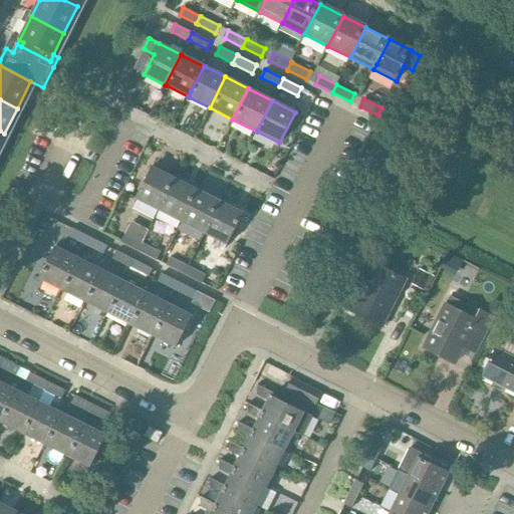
[(153,168),(137,199),(159,210),(175,179),(153,168)]
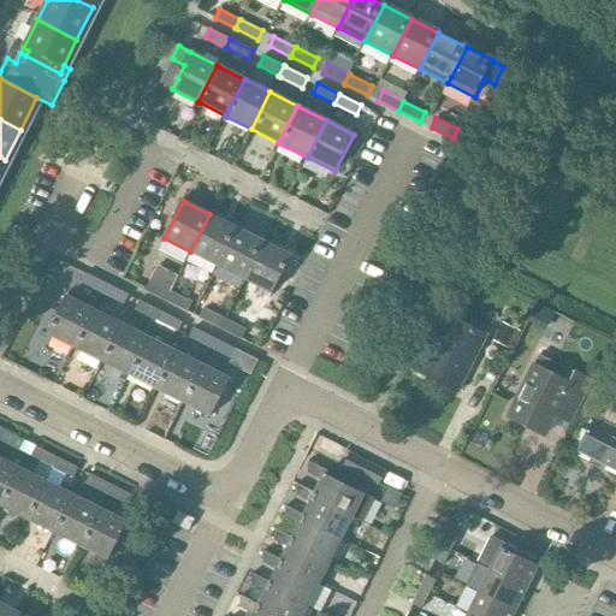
[(209,214),(190,252),(219,266),(238,229),(209,214)]
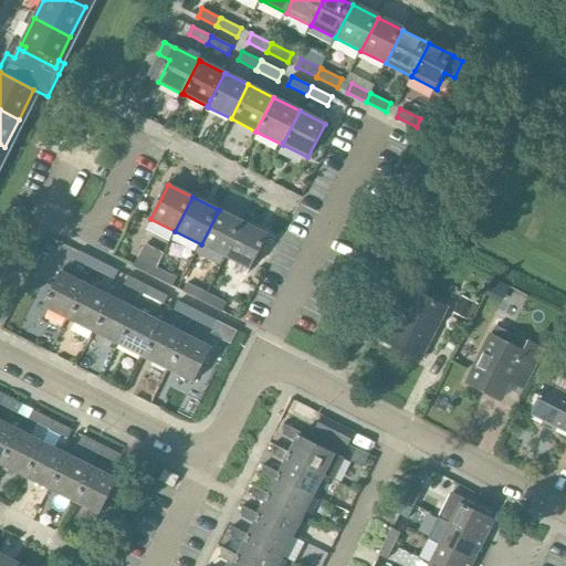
[(226,257),(243,222),(219,210),(201,244),(226,257)]
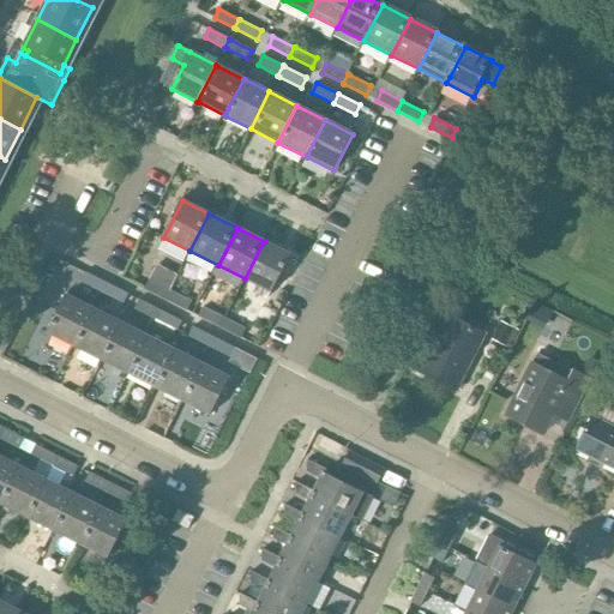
[(264,241),(245,278),(272,293),(292,254),(264,241)]
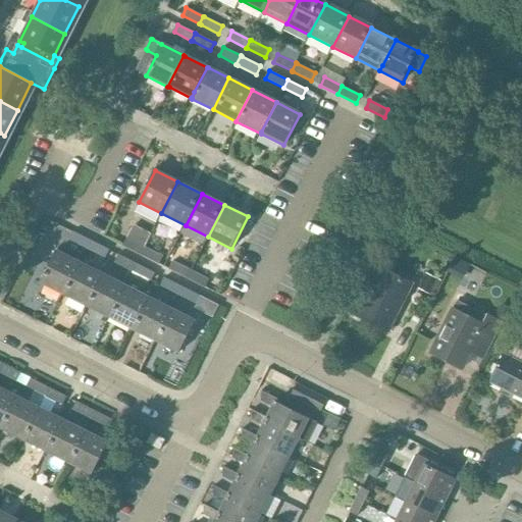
[(73,232),(69,240),(86,248),(90,241),(73,232)]
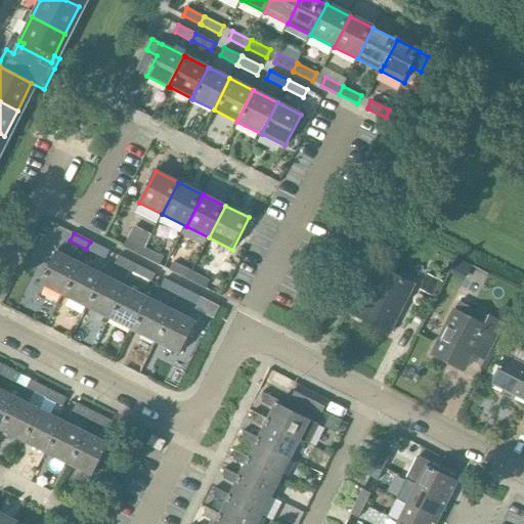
[(142,256),(146,249),(128,239),(124,247),(142,256)]
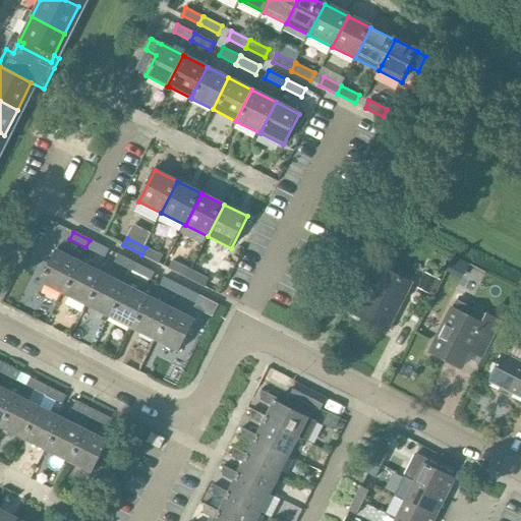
[(90,240),(85,247),(88,248),(105,257),(109,249),(99,244),(91,240),(90,240)]
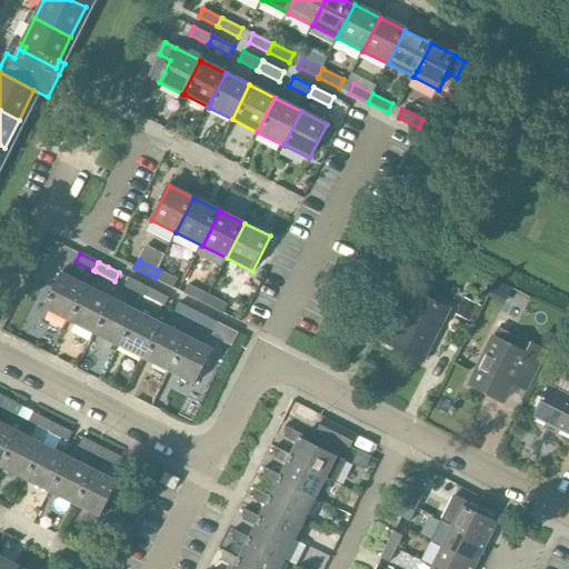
[(159,270),(155,278),(175,288),(179,280),(159,270)]
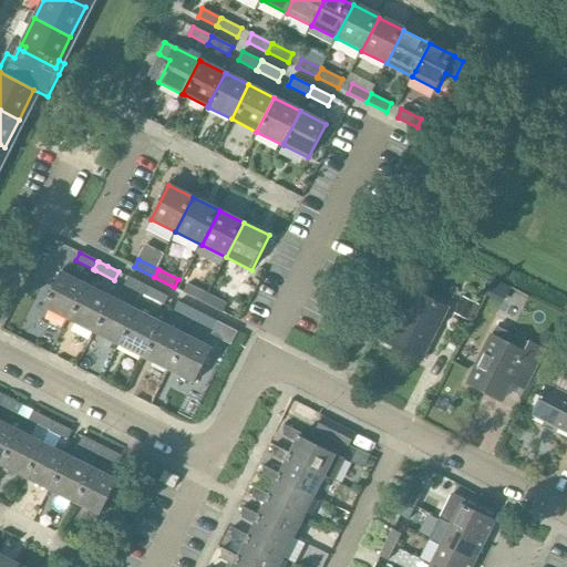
[(62,272),(44,307),(68,319),(85,285),(62,272)]
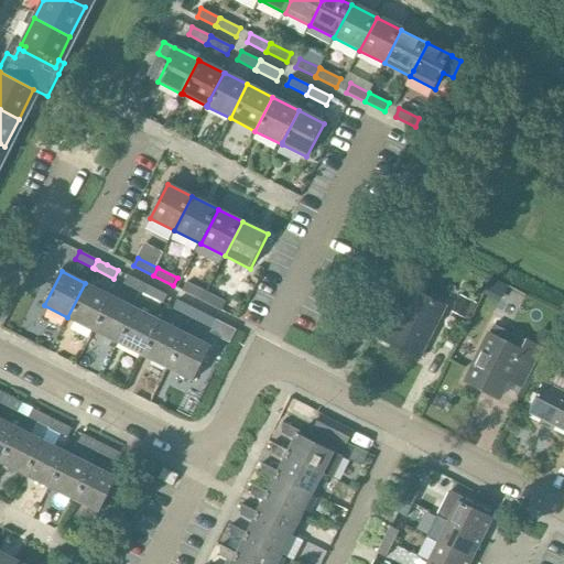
[(129,275),(125,284),(143,293),(148,285),(129,275)]
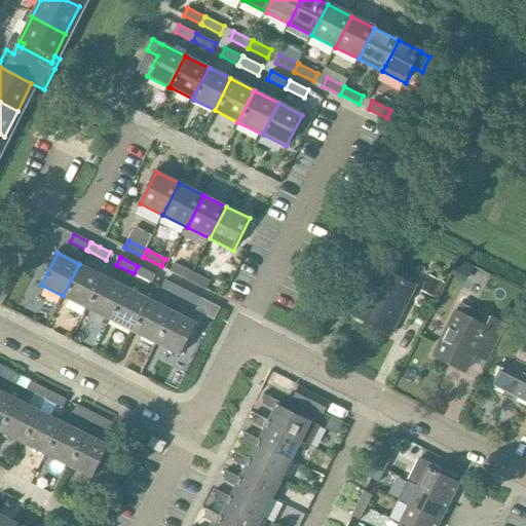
[(189,280),(192,272),(175,263),(171,271),(189,280)]
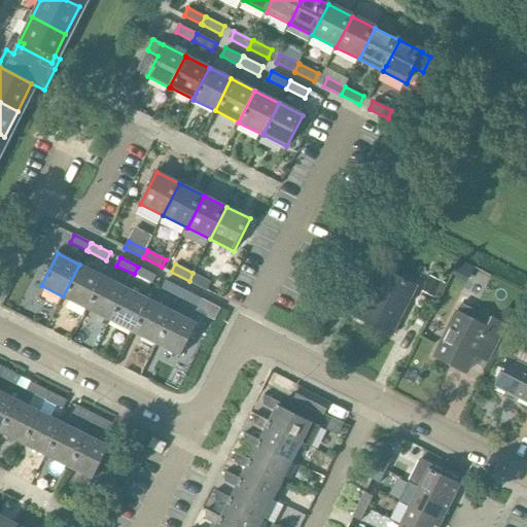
[(79,265),(63,296),(65,297),(88,309),(104,277),(81,266),(79,265)]
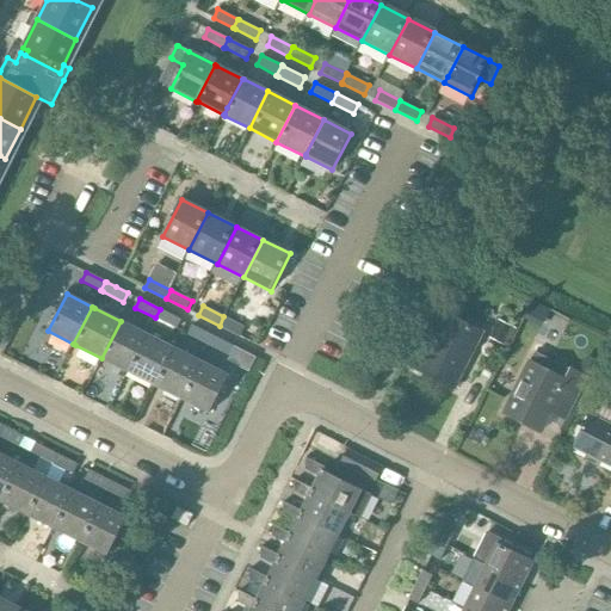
[(160,309),(155,318),(156,319),(178,328),(181,320),(161,309),(160,309)]
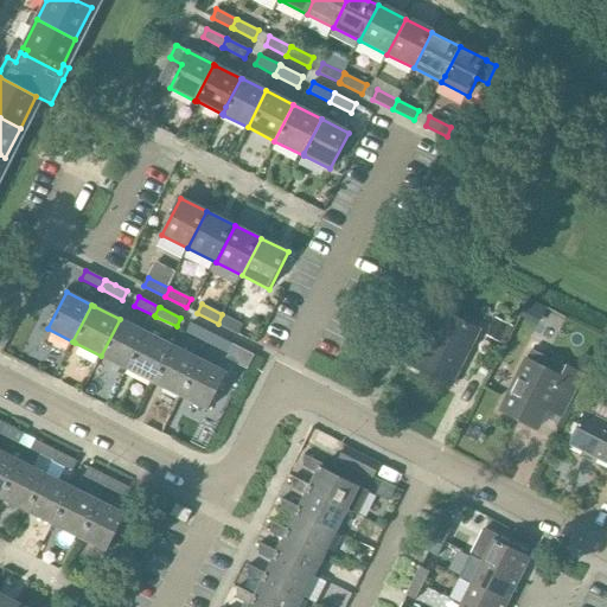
[(453,385),(480,332),(442,313),(415,366),(453,385)]
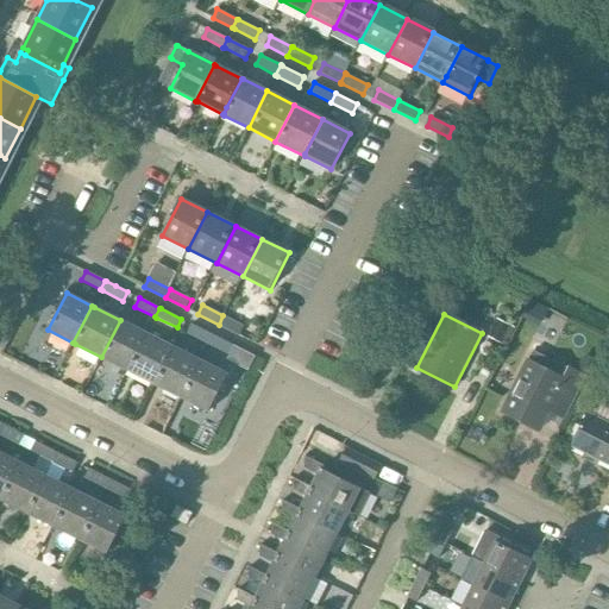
[(223,315),(219,325),(240,336),(245,326),(223,315)]
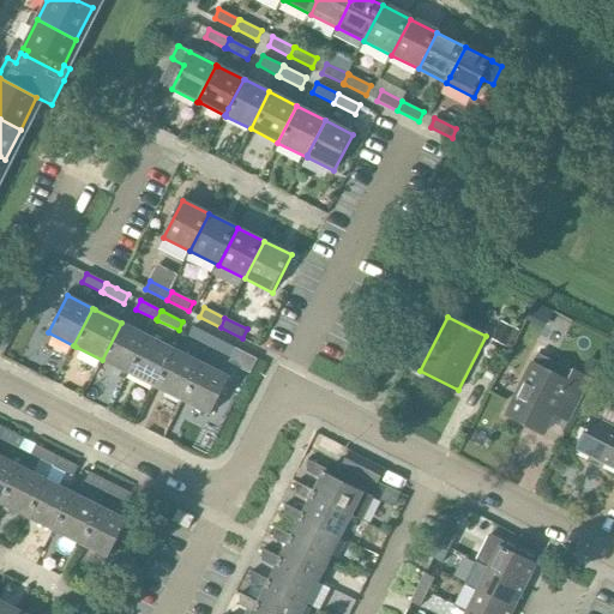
[(121,323),(102,360),(128,373),(148,336),(121,323)]
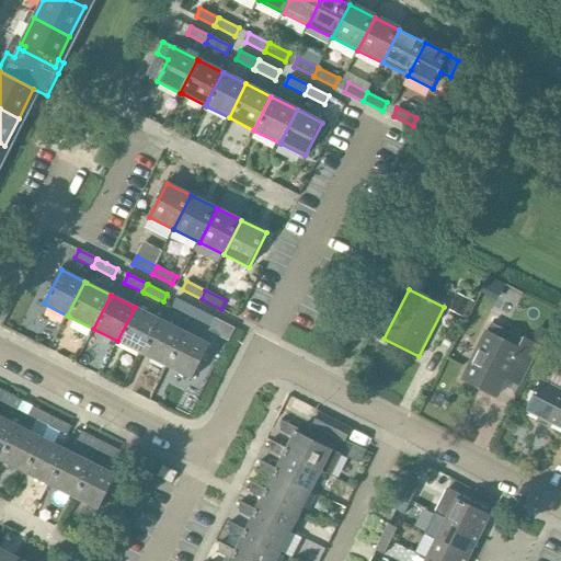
[(462,317),(470,301),(458,295),(450,310),(462,317)]
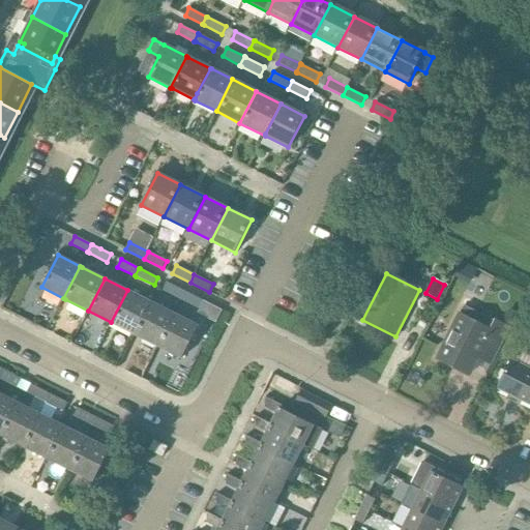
[(167,283),(164,290),(181,299),(184,291),(167,283)]
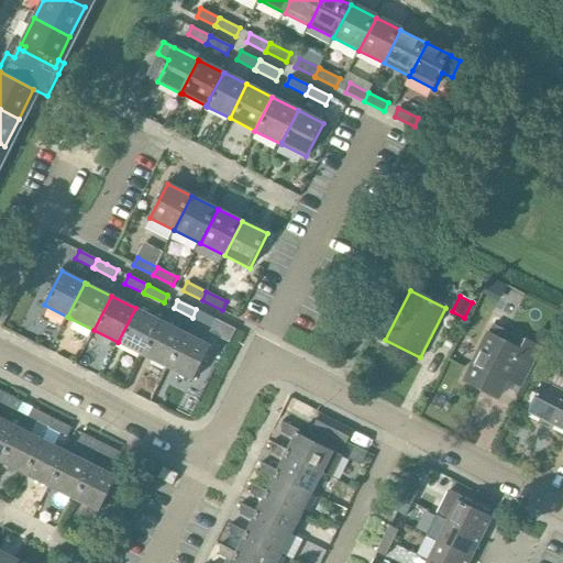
[(135,308),(118,342),(119,343),(144,355),(161,321),(136,308),(135,308)]
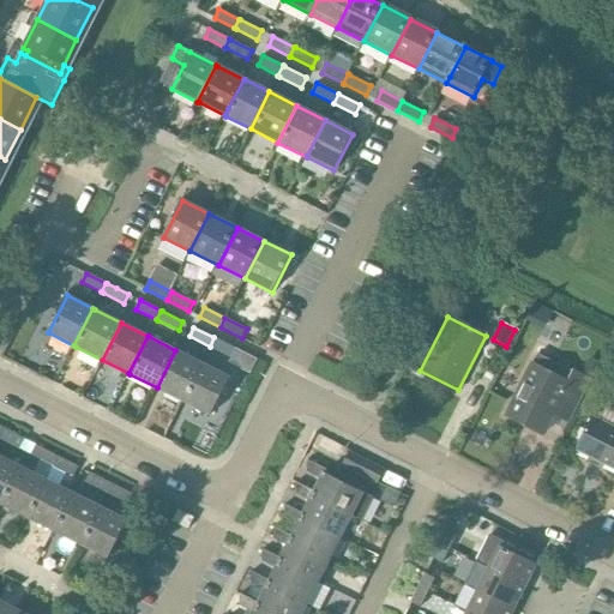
[(214,337),(210,347),(211,347),(232,357),(236,349),(215,338),(214,337)]
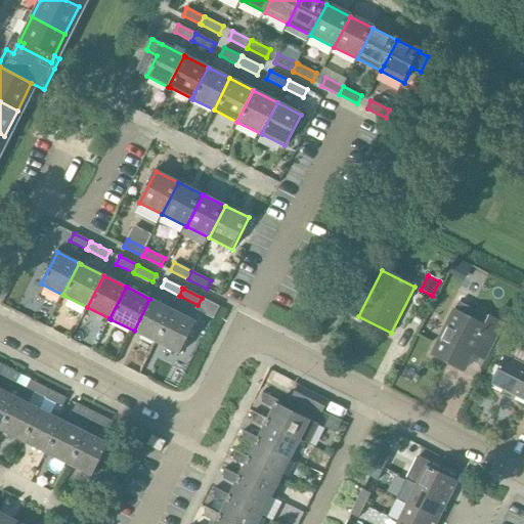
[(149,299),(134,331),(156,342),(172,309),(149,299)]
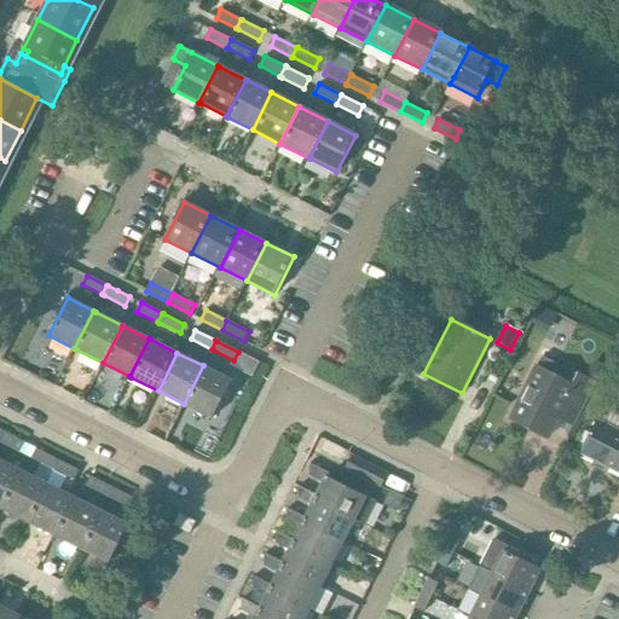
[(537,370),(512,420),(549,438),(550,437),(559,420),(561,414),(573,420),(576,421),(594,385),(578,376),(579,375),(543,358),(537,370)]
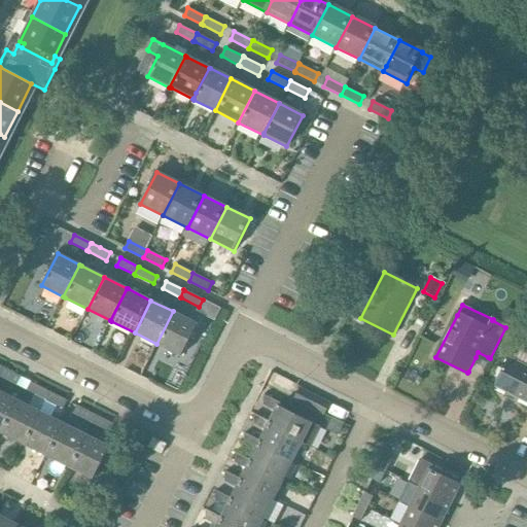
[(504,307),(499,319),(510,324),(516,312),(504,307)]
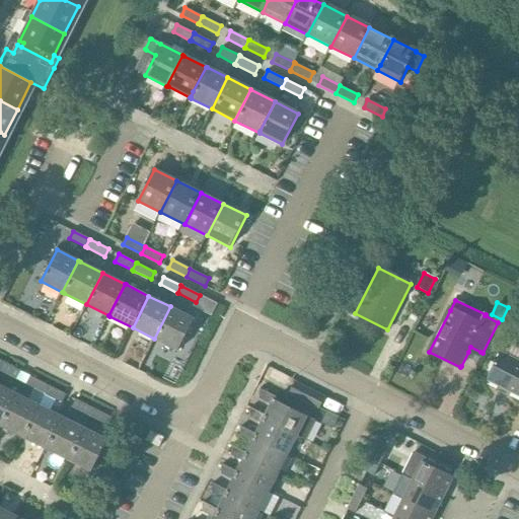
[(170,306),(154,339),(155,340),(178,351),(195,319),(171,307),(170,306)]
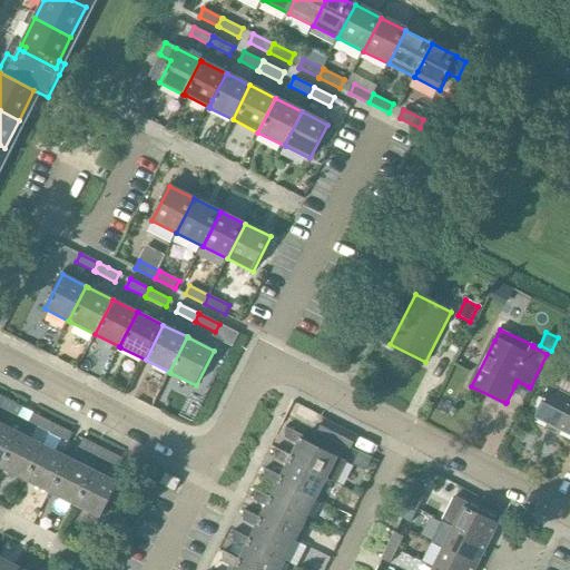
[(569,395),(551,386),(534,418),(569,435),(569,395)]
